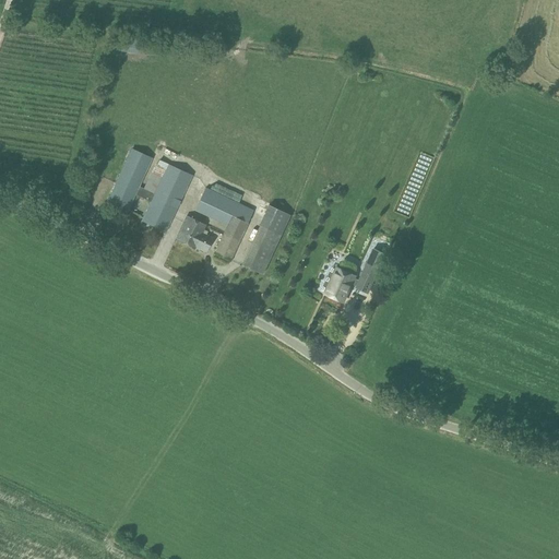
[(140,187),(153,158),(132,149),(106,205),(126,214),(135,195),(150,202),(142,221),(166,233),(192,176),(167,164),(153,193),(140,187)]
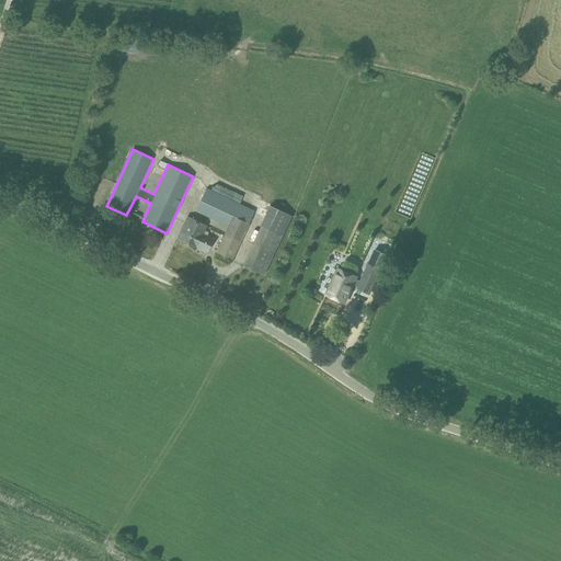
[(215,207),(220,196),(206,189),(195,212),(209,218),(215,207)]
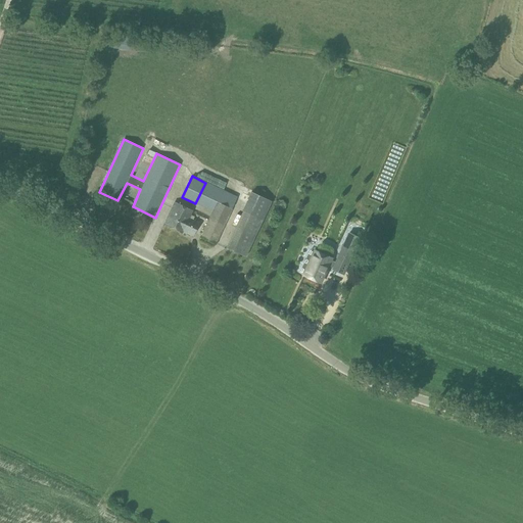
[(200,193),(218,201),(223,191),(205,183),(200,193)]
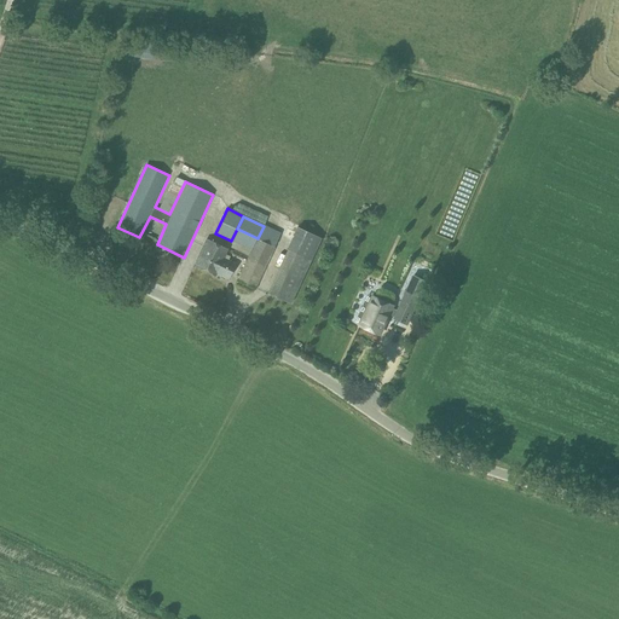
[(258,238),(237,229),(231,241),(252,252),(237,282),(255,290),(281,235),(264,226),(258,238)]
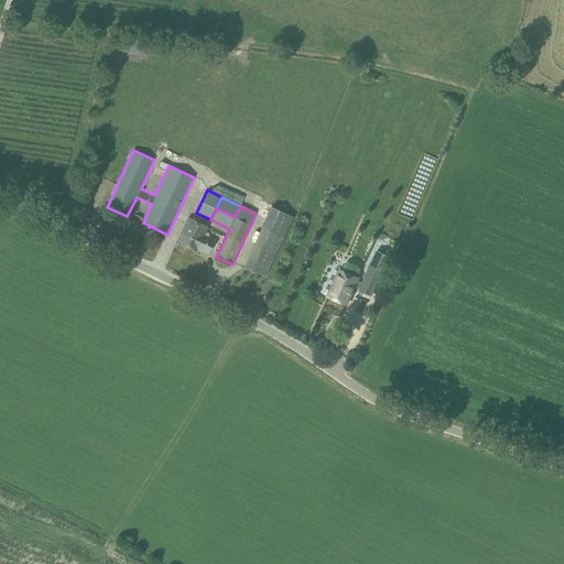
[(266,278),(283,237),(292,217),(271,207),(262,227),(266,228),(247,269),(266,278)]
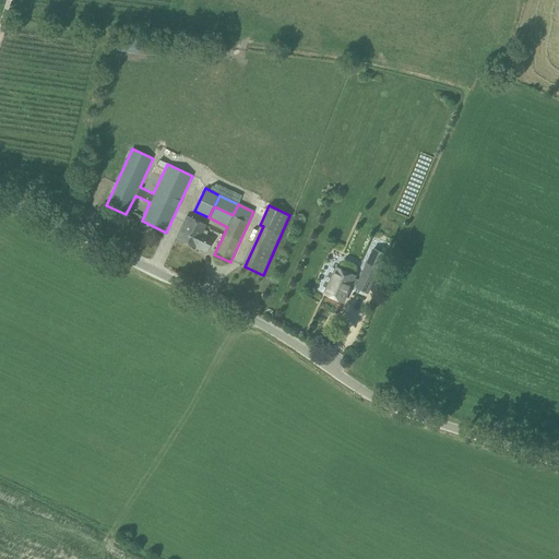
[(191,236),(198,222),(186,216),(176,239),(190,246),(194,237),(191,236)]
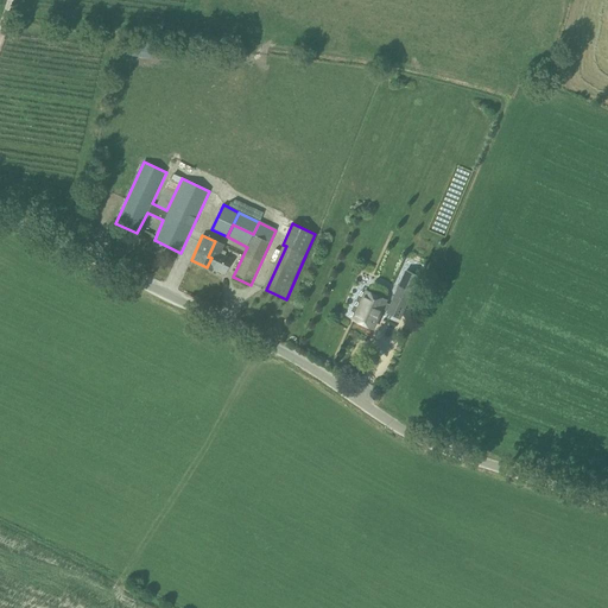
[(225,274),(232,259),(221,253),(225,245),(215,241),(208,257),(211,258),(207,267),(213,271),(213,270),(225,274)]
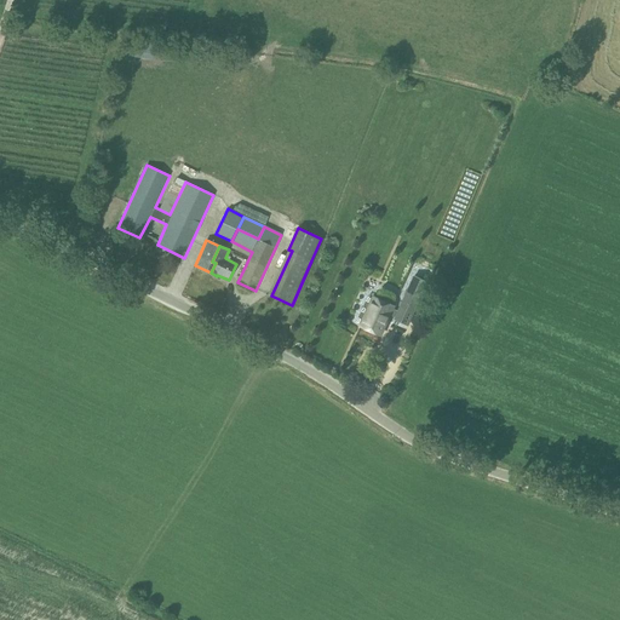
[(409,325),(430,280),(417,274),(400,310),(396,309),(397,305),(373,296),(359,326),(384,336),(392,316),(396,317),(396,319),(409,325)]
